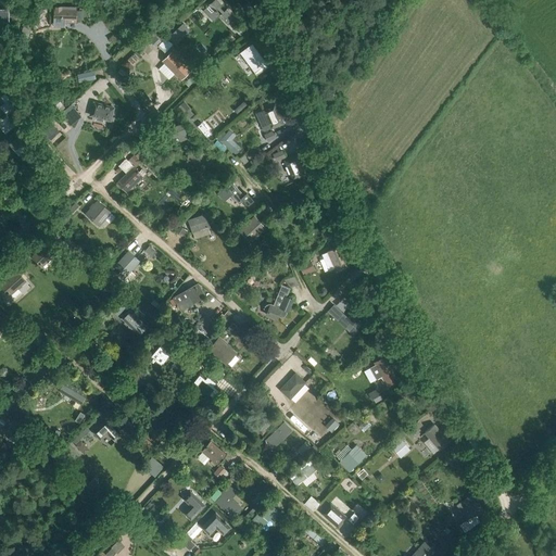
[(213,0),(209,4),(227,24),(236,14),(220,0),(213,0)]
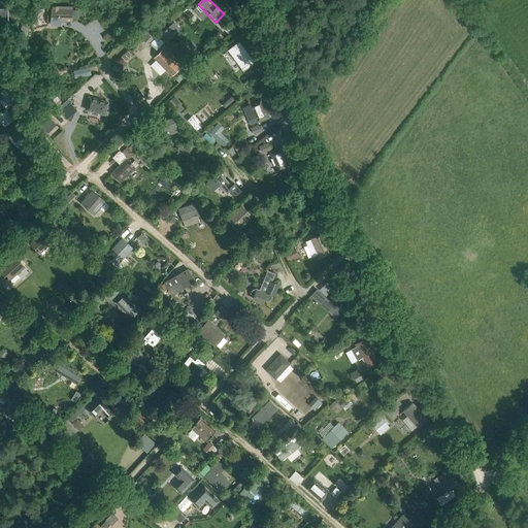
[(52,5),(51,17),(61,17),(60,21),(72,22),(72,18),(78,18),(78,10),(73,9),(73,6),(52,5)]
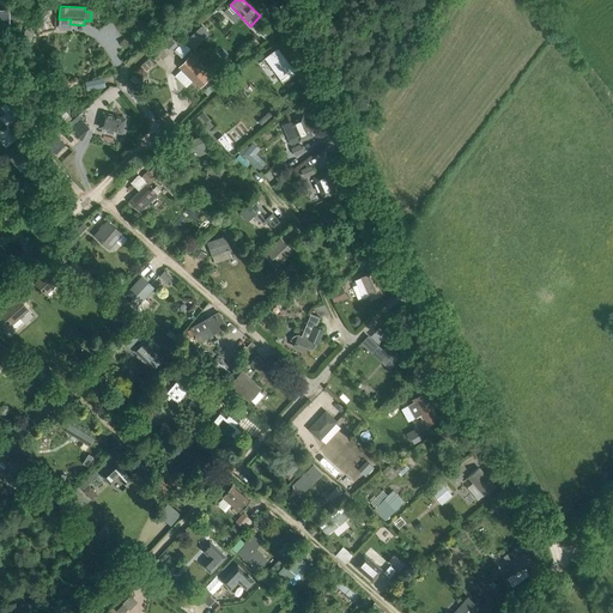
[(201,25),(186,41),(194,49),(210,34),(201,25)]
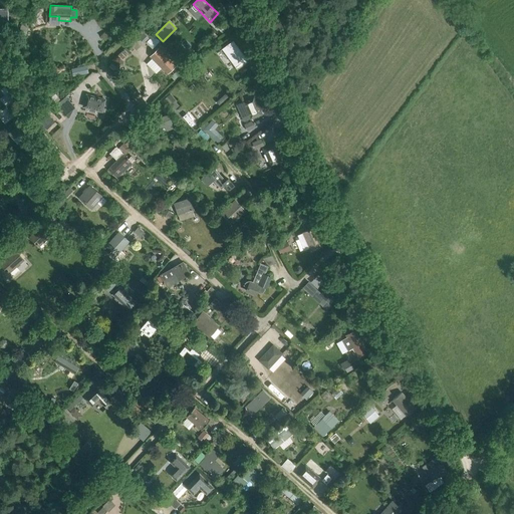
[(217,27),(221,31),(228,24),(224,21),(217,27)]
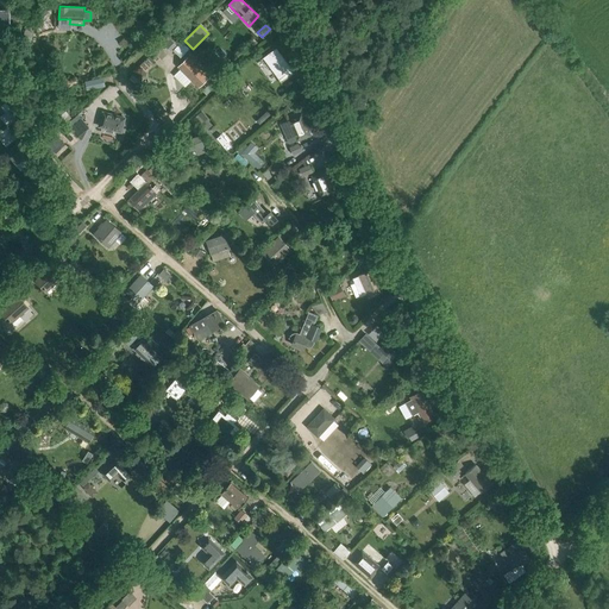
[(25,30),(20,38),(29,43),(33,33),(25,30)]
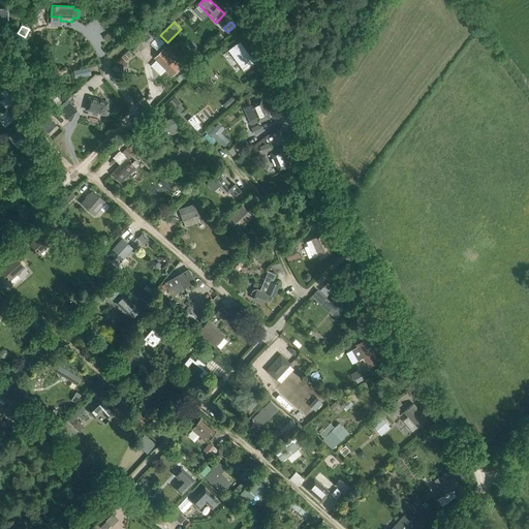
[(148,35),(143,40),(149,47),(152,40),(148,35)]
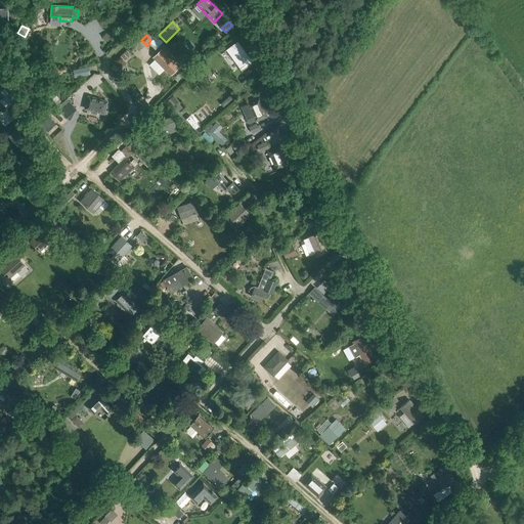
[(151,41),(149,42),(156,49),(163,42),(157,36),(151,41)]
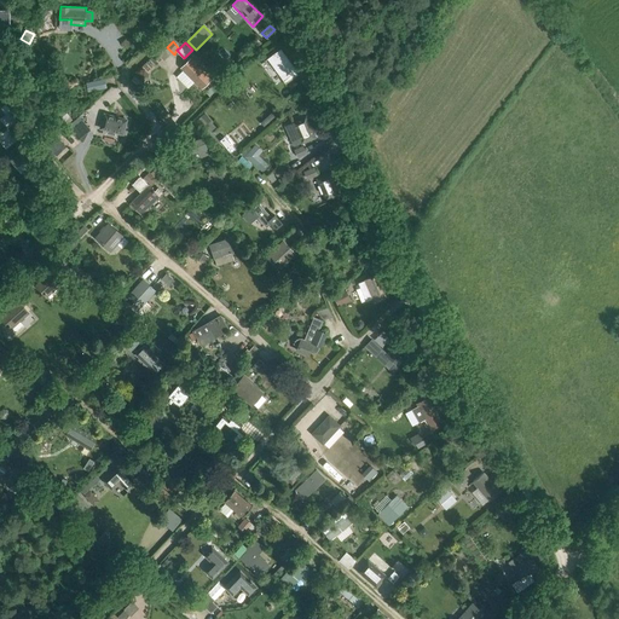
[(281,48),(267,58),(283,80),(296,70),(281,48)]
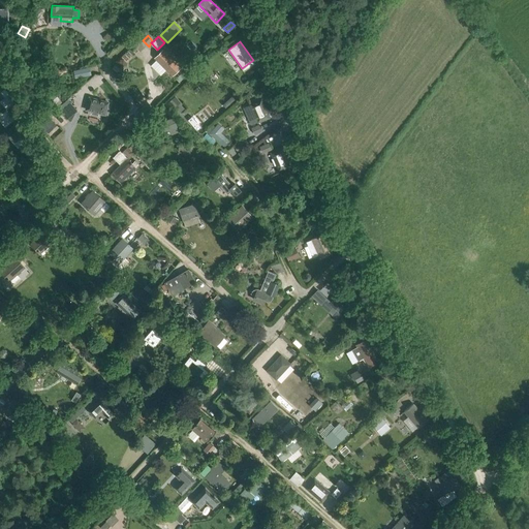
[(154,58),(173,76),(181,67),(162,50),(154,58)]
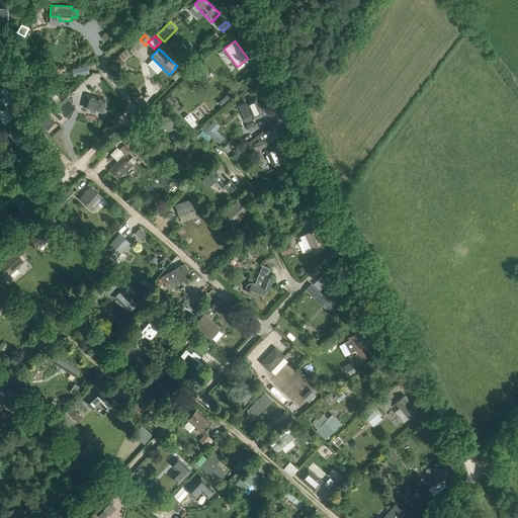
[(183,66),(176,73),(181,77),(187,70),(183,66)]
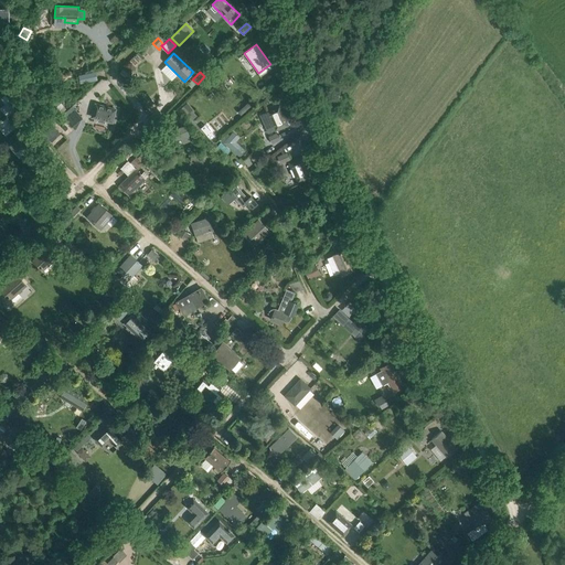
[(86,74),(78,75),(80,83),(87,82),(86,74)]
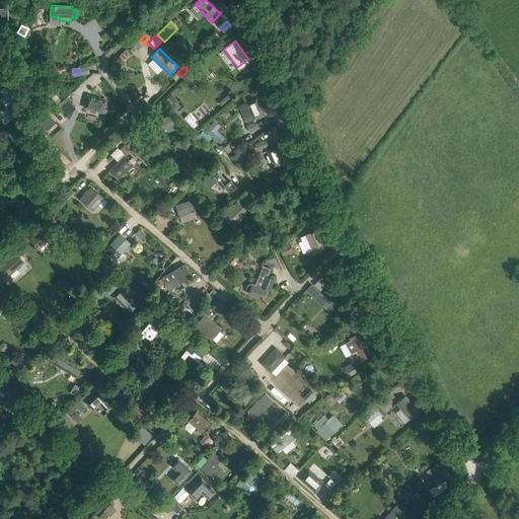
[(228,86),(223,76),(218,79),(223,89),(228,86)]
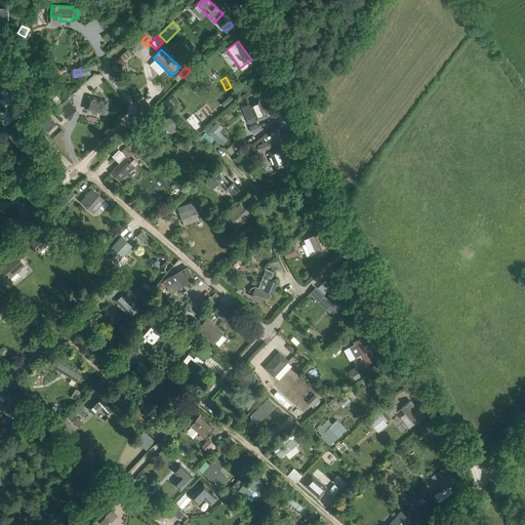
[(136,88),(131,92),(136,99),(143,94),(136,88)]
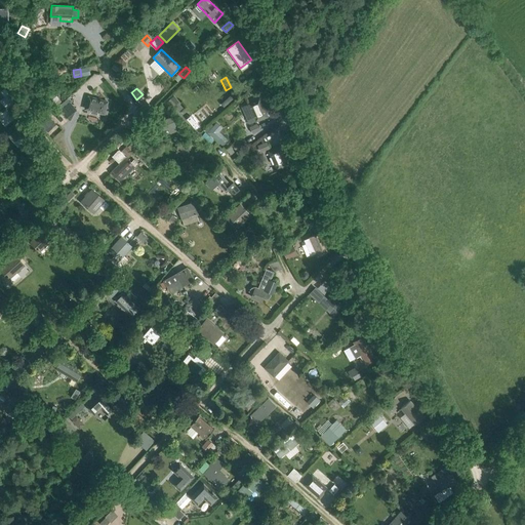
[(50,95),(47,97),(53,104),(59,98),(53,92),(52,93),(51,92),(49,94),(50,95)]
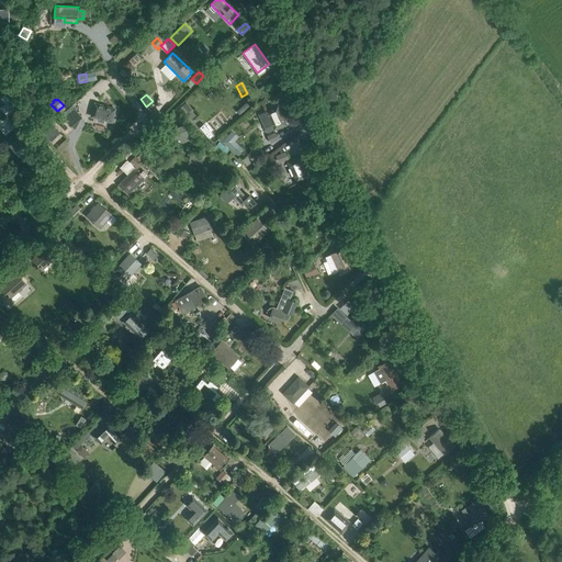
[(9,101),(1,108),(9,116),(17,110),(9,101)]
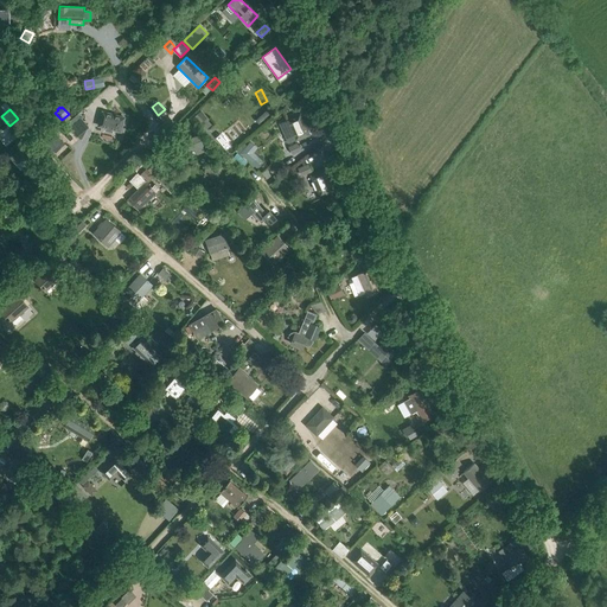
[(121,132),(125,117),(102,112),(98,126),(106,127),(106,131),(113,132),(114,129),(121,132)]
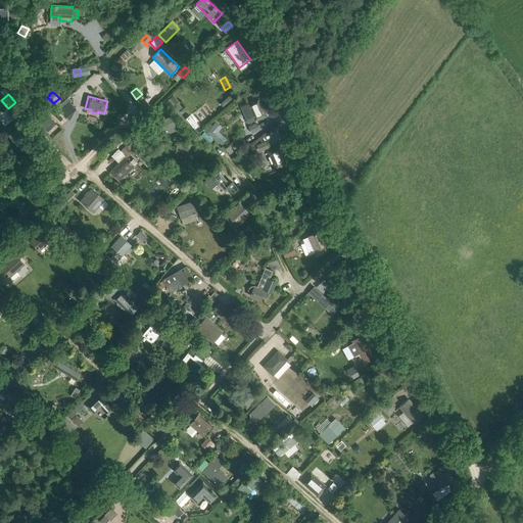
[(173,96),(168,100),(174,106),(179,102),(173,96)]
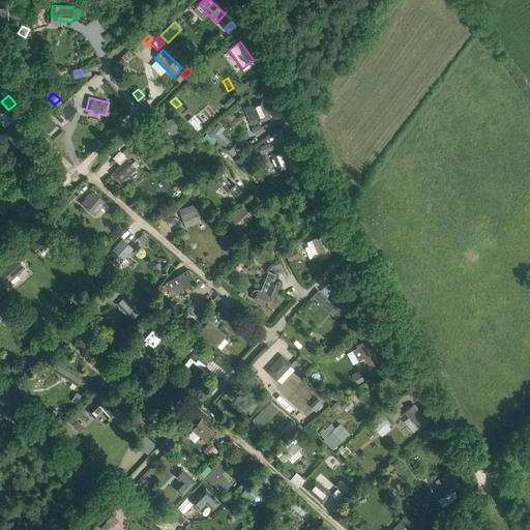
[(253,110),(251,111),(254,117),(256,116),(258,122),(269,117),(262,99),(251,105),(253,110)]
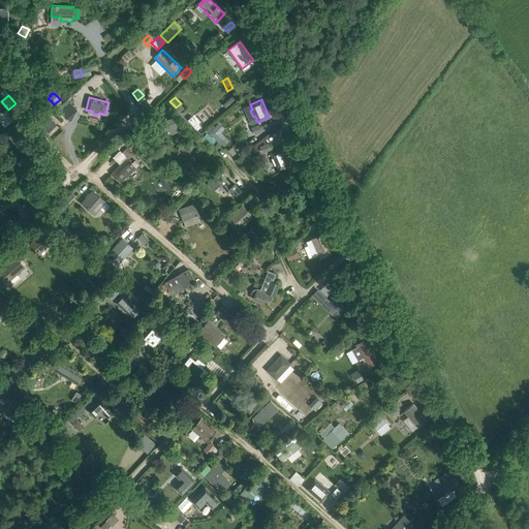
[(60,111),(67,118),(76,111),(70,102),(60,111)]
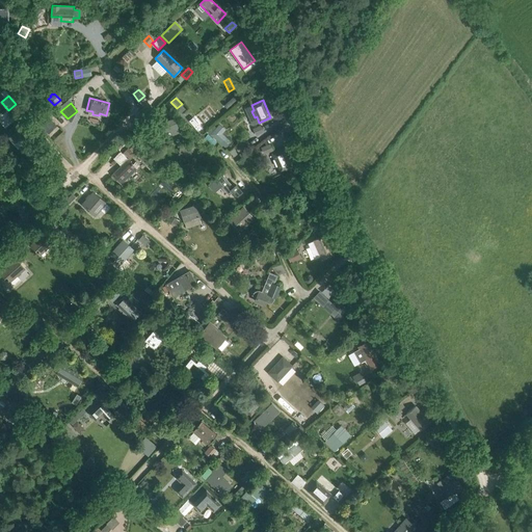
[(7,125),(15,117),(9,111),(2,120),(7,125)]
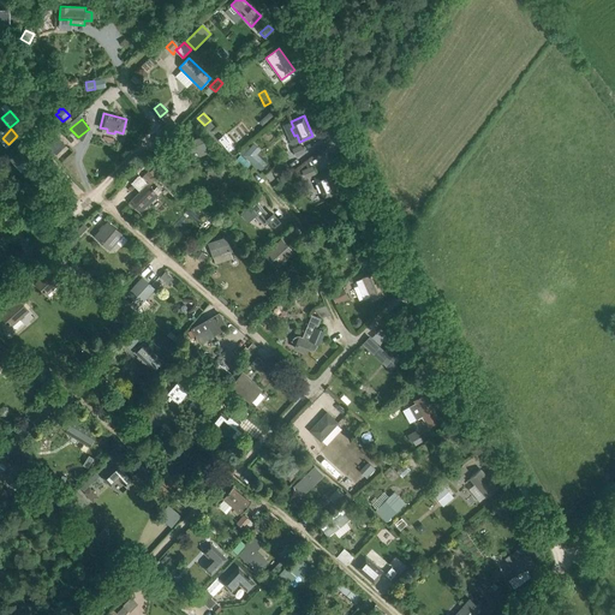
[(58,137),(48,147),(57,155),(66,145),(58,137)]
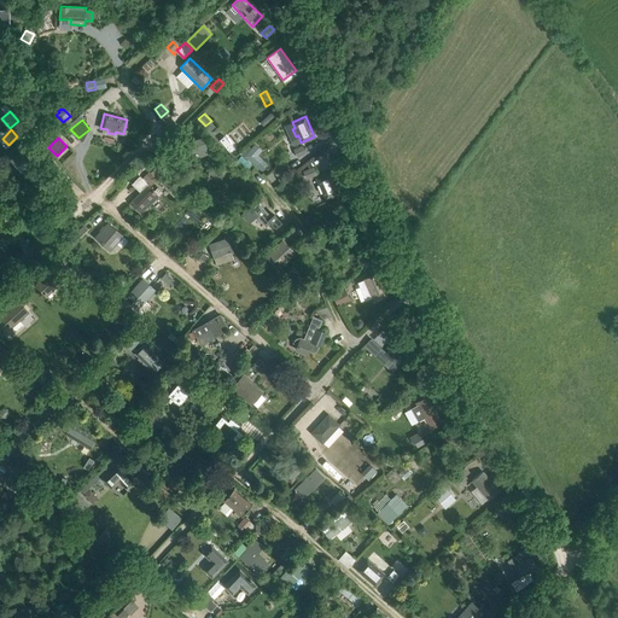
[(203,138),(176,147),(180,158),(207,149),(203,138)]
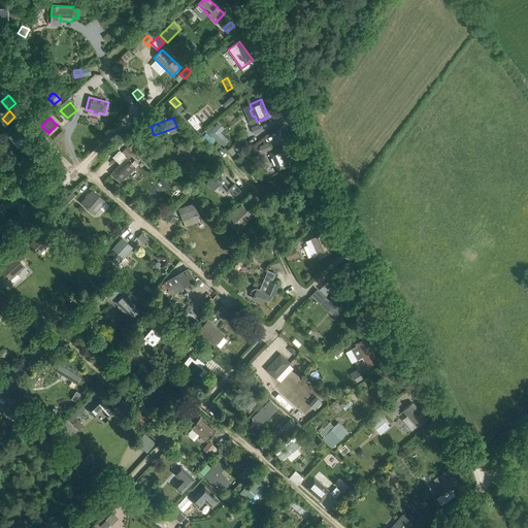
[(227,141),(219,134),(223,129),(218,124),(208,134),(223,146),(227,141)]
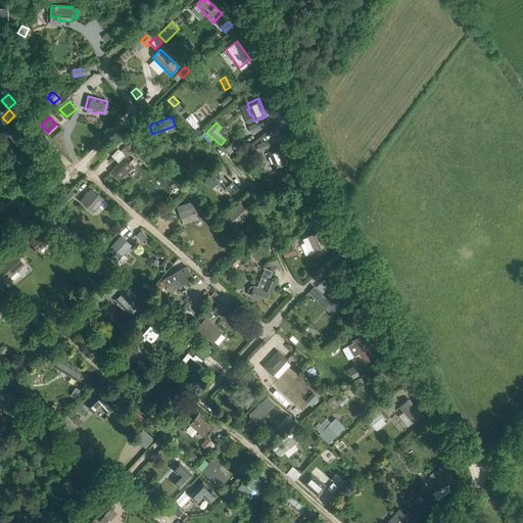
[(259,129),(256,123),(249,127),(251,132),(259,129)]
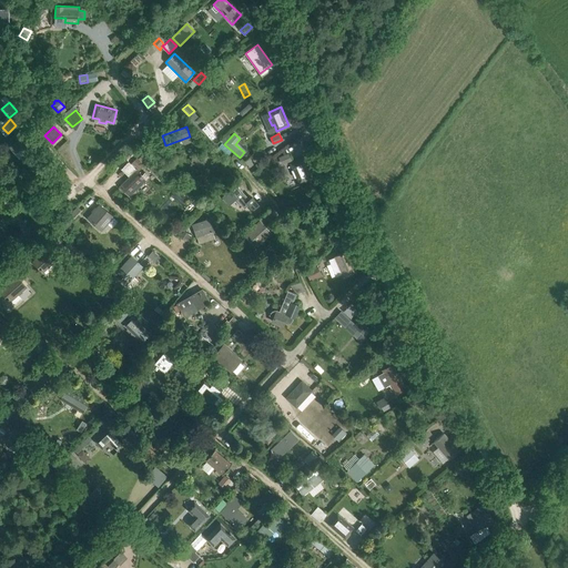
[(42,156),(22,134),(9,146),(14,153),(22,146),(37,162),(42,156)]
